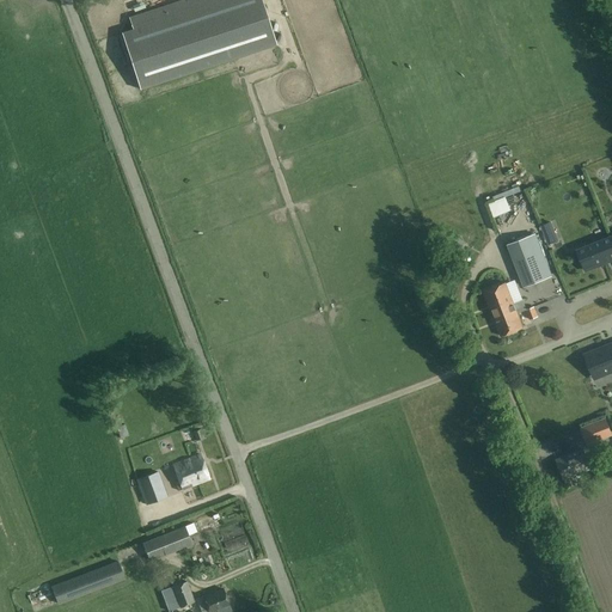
[(133,29),(122,32),(140,90),(277,47),(262,0),(183,0),(129,17),(133,29)]
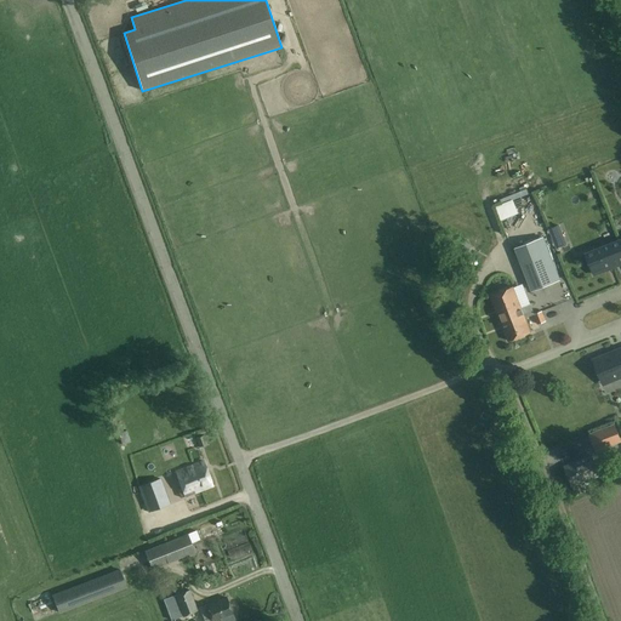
[(543,238),(514,249),(531,290),(559,279),(543,238)]
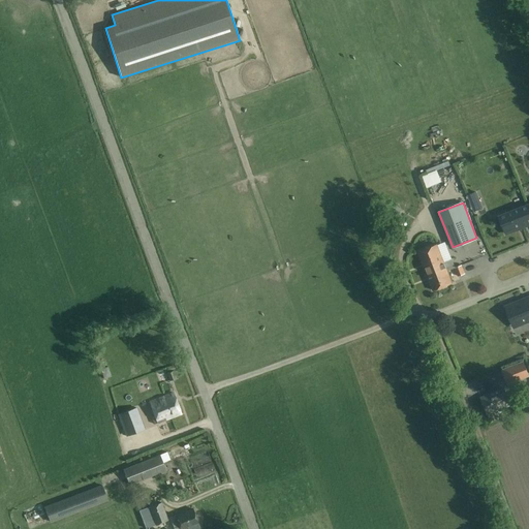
[(474,212),(483,209),(480,203),(471,207),(474,212)]
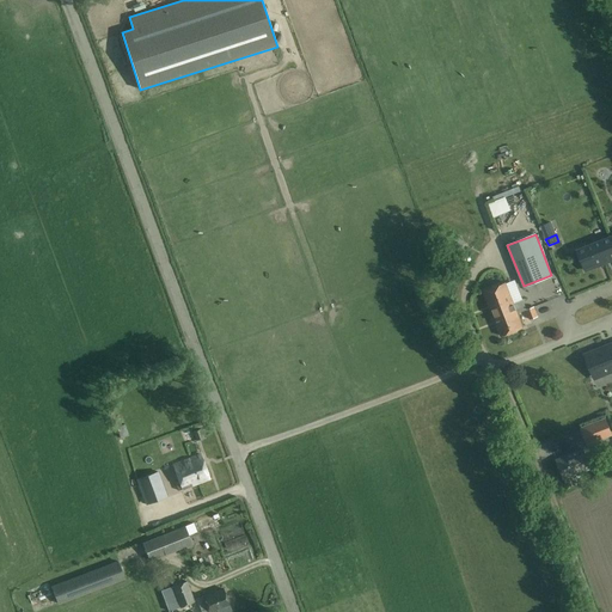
[(611,242),(610,237),(579,250),(586,270),(611,259),(611,242)]
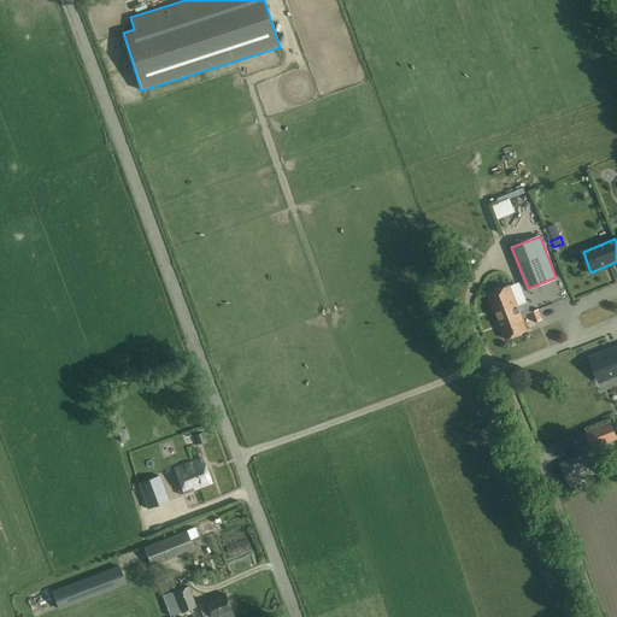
[(510,286),(487,294),(498,321),(519,312),(518,306),(527,303),(518,282),(510,286)]
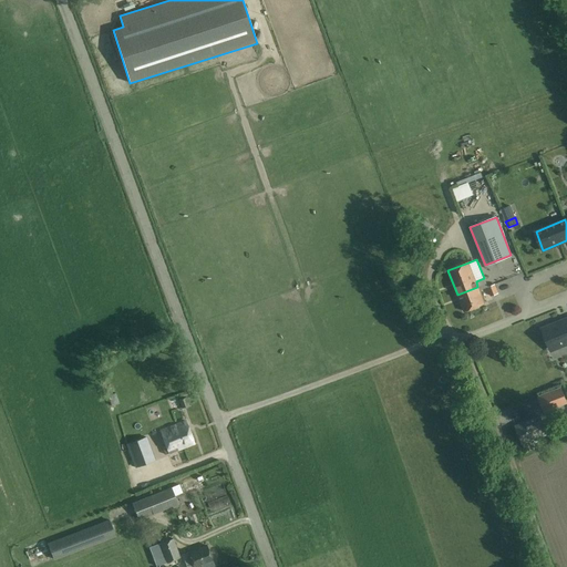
[(484,278),(476,281),(477,287),(457,295),(464,311),(484,303),(478,290),(487,287),(484,278)]
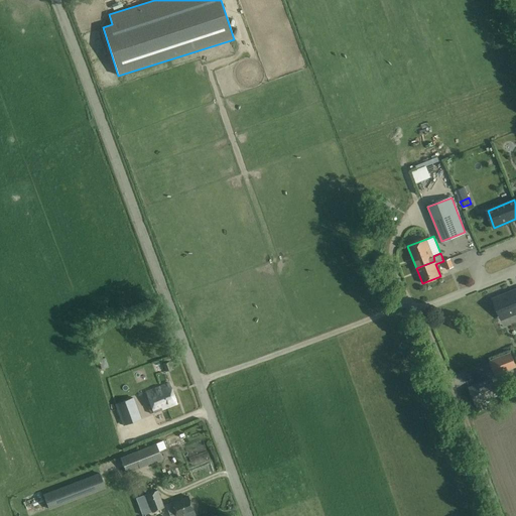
[(442,262),(446,270),(454,267),(449,259),(442,262)]
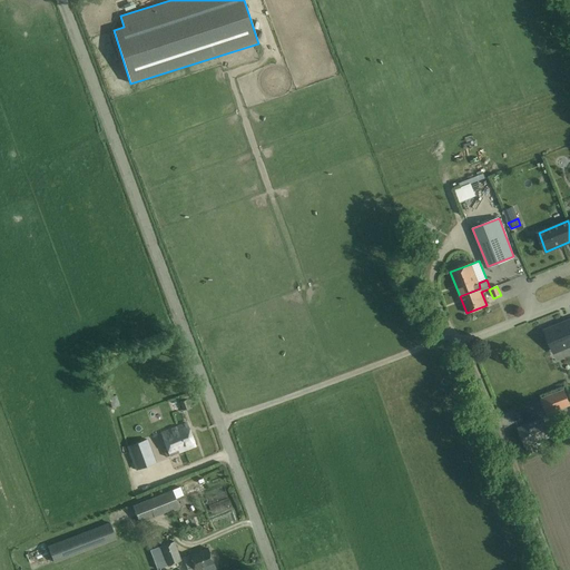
[(569,345),(569,321),(569,320),(546,330),(552,349),(561,345),(563,349),(569,345)]
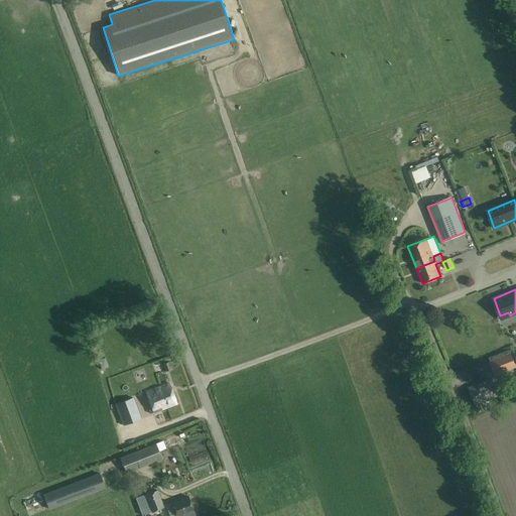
[(495,374),(515,366),(511,353),(490,361),(495,374)]
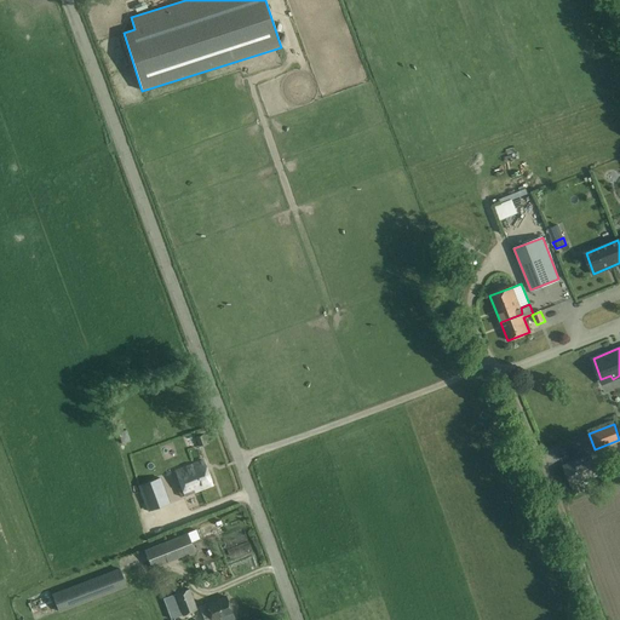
[(199,446),(207,443),(205,434),(195,437),(199,446)]
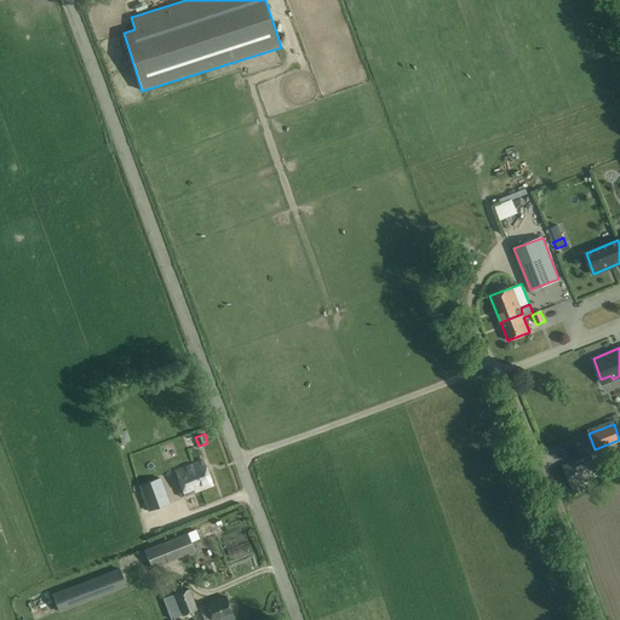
[(202,459),(174,470),(182,488),(184,495),(185,495),(213,484),(202,459)]
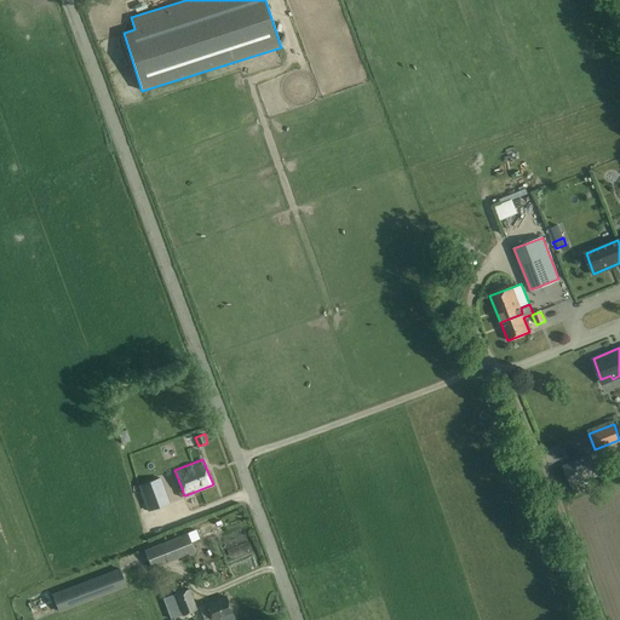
[(160,477),(139,486),(148,511),(162,505),(156,489),(164,487),(160,477)]
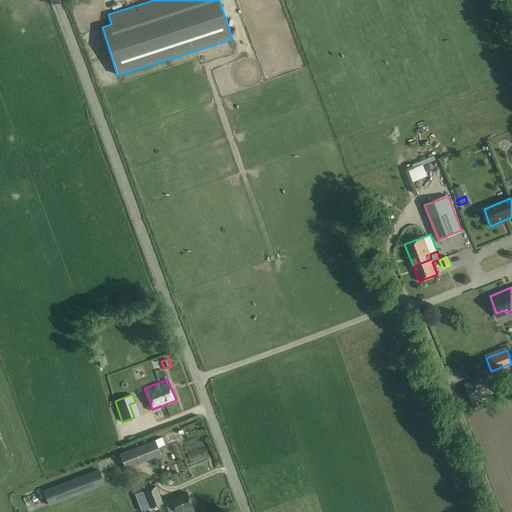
[(186,438),(188,445),(209,439),(207,432),(186,438)]
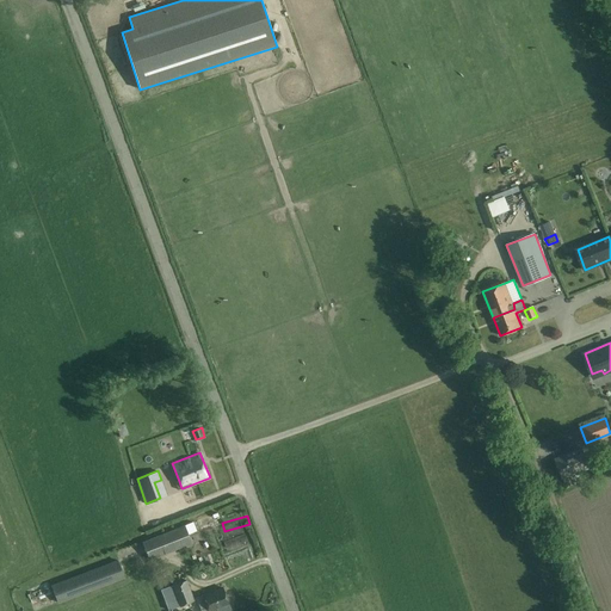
[(184,525),(187,534),(197,531),(193,522),(184,525)]
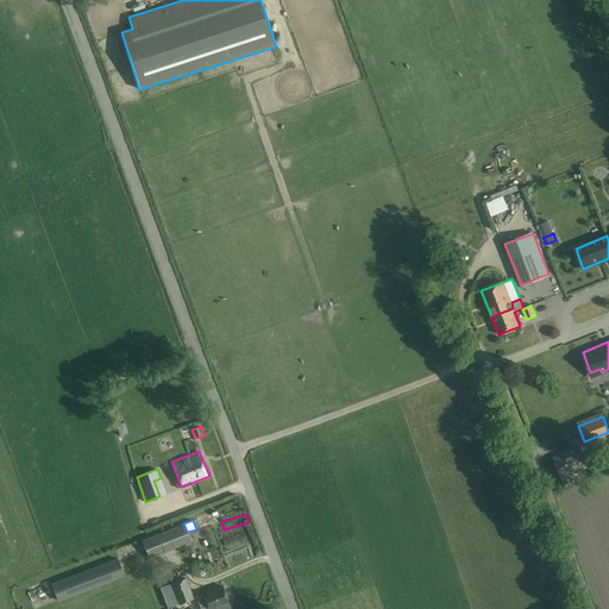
[(187,532),(183,523),(150,537),(142,539),(149,558),(190,541),(187,532)]
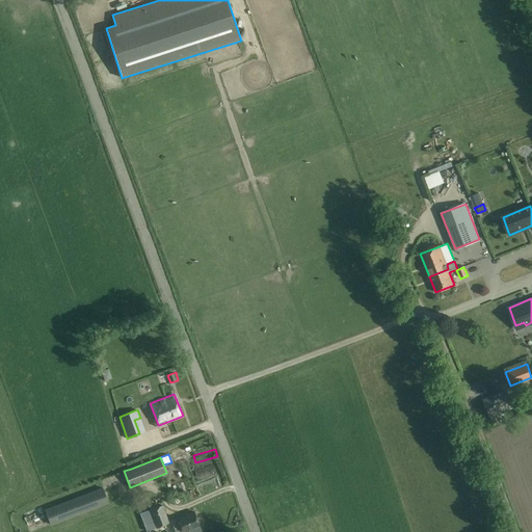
[(50,526),(109,503),(103,487),(44,509),(50,526)]
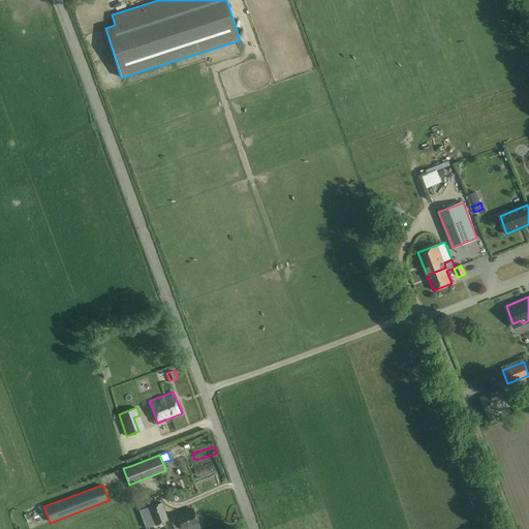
[(146,528),(168,520),(161,501),(139,510),(146,528)]
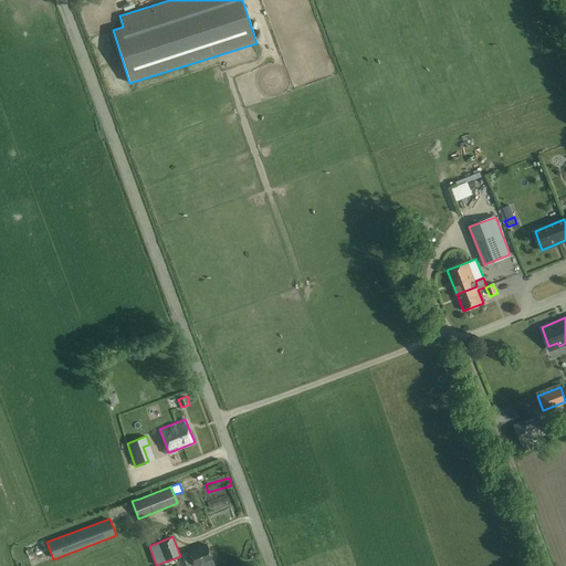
[(207,545),(189,552),(181,554),(186,565),(195,565),(201,564),(202,565),(205,565),(213,563),(207,545)]
